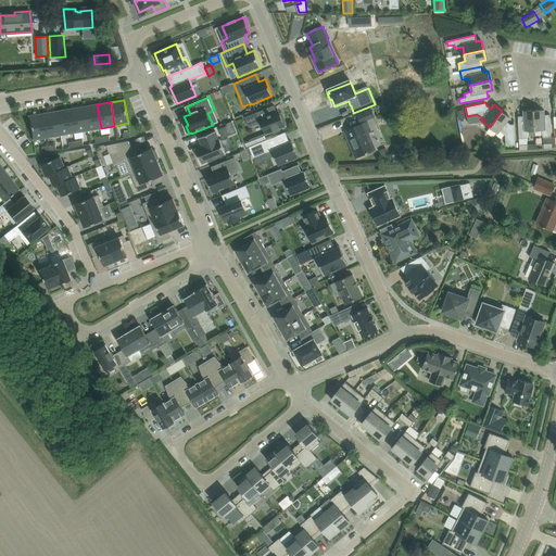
[(84,106),(87,130),(101,128),(97,104),(84,106)]
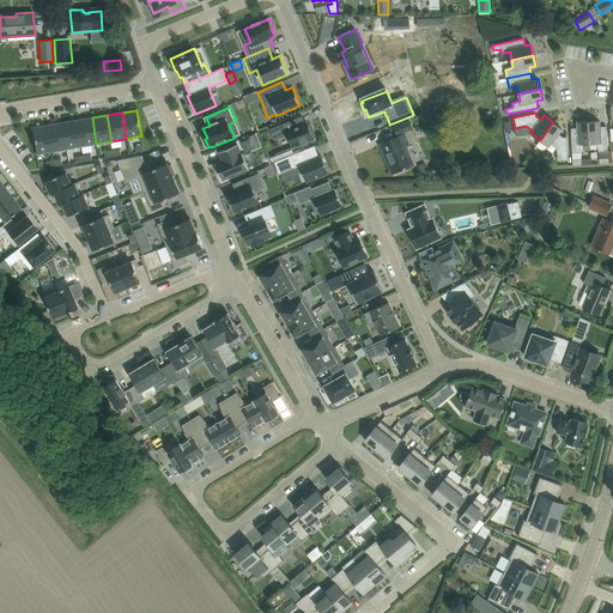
[(302,116),(271,129),(275,140),(287,135),(292,149),(315,140),(315,138),(316,138),(310,123),(308,123),(308,121),(304,122),(302,116)]
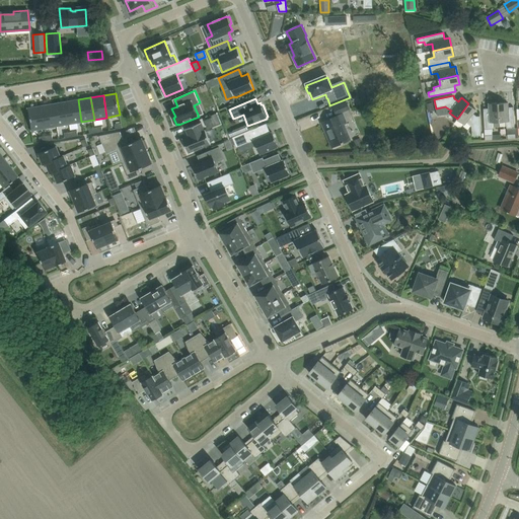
[(69,124),(81,122),(78,99),(65,102),(69,124)]
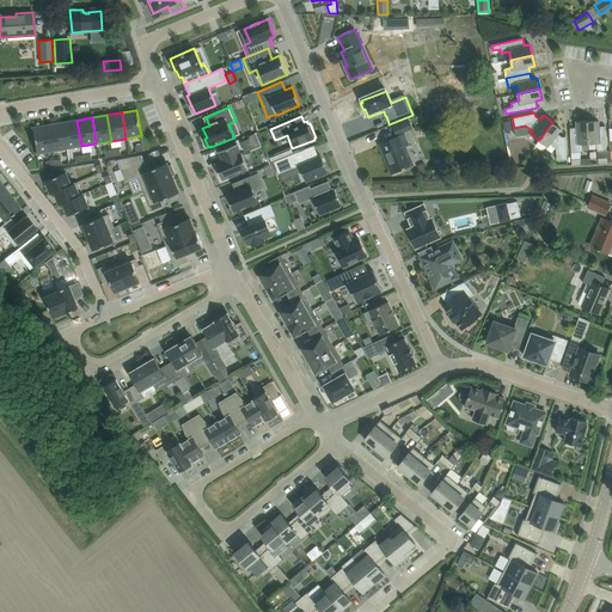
[(77,121),(62,123),(66,148),(81,146),(77,121)]
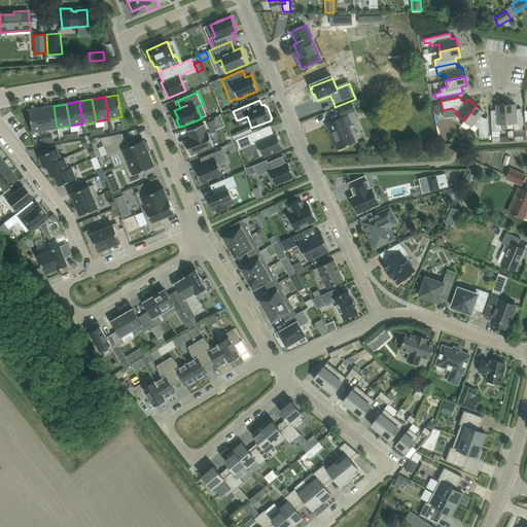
[(352,104),(350,105),(343,108),(339,109),(342,116),(351,112),(355,110),(352,104)]
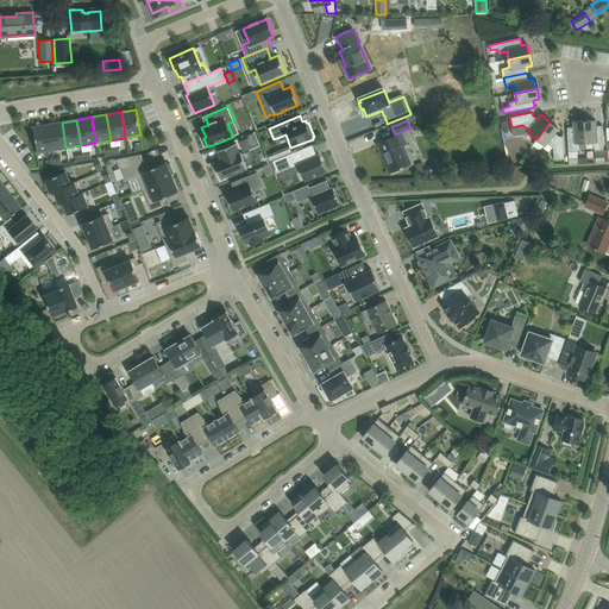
[(586,143),(585,120),(573,121),(575,127),(567,127),(569,151),(578,151),(578,143),(586,143)]
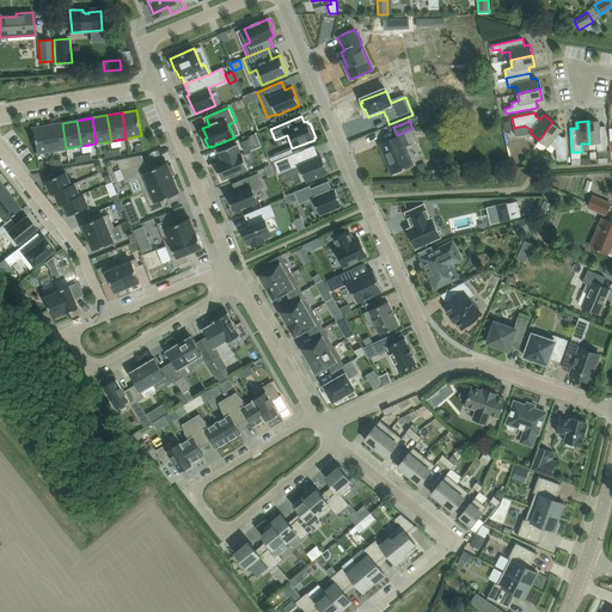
[(599,127),(599,121),(588,121),(589,144),(597,144),(598,151),(607,150),(606,126),(599,127)]
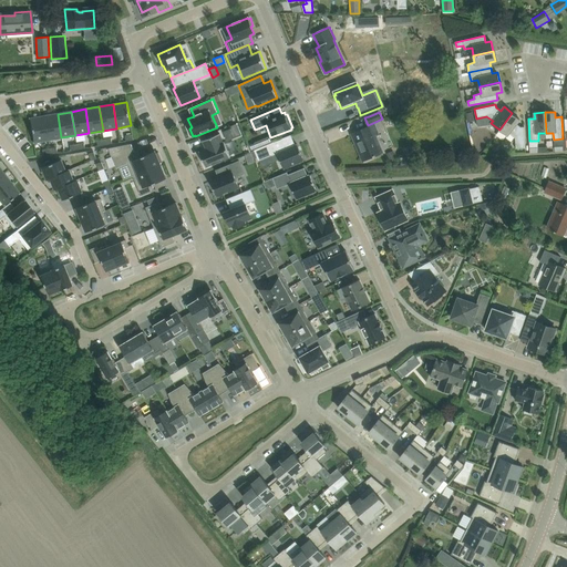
[(519,120),(512,113),(500,130),(507,135),(509,133),(515,138),(516,148),(525,148),(524,126),(521,127),(516,124),(519,120)]
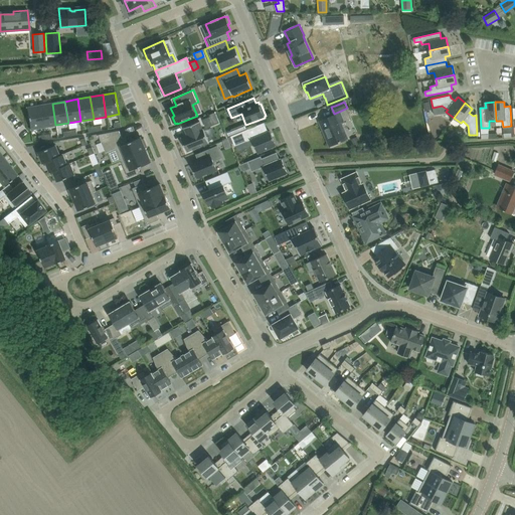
[(43,127),(55,125),(52,104),(39,106),(43,127)]
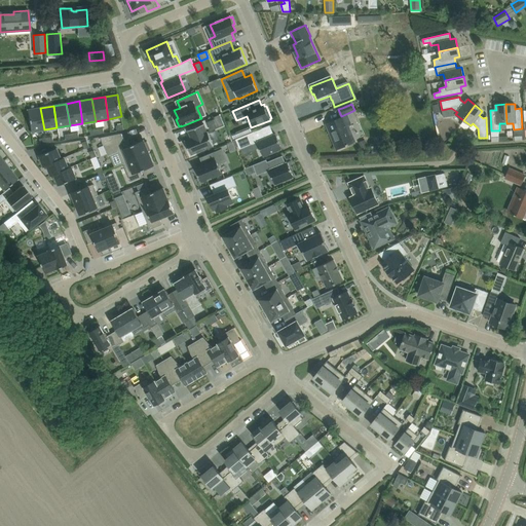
[(28,110),(31,133),(44,129),(40,108),(28,110)]
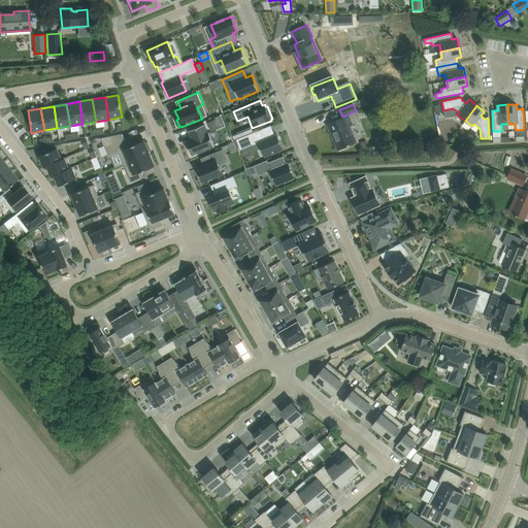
[(220,114),(215,118),(216,119),(219,128),(224,125),(220,114)]
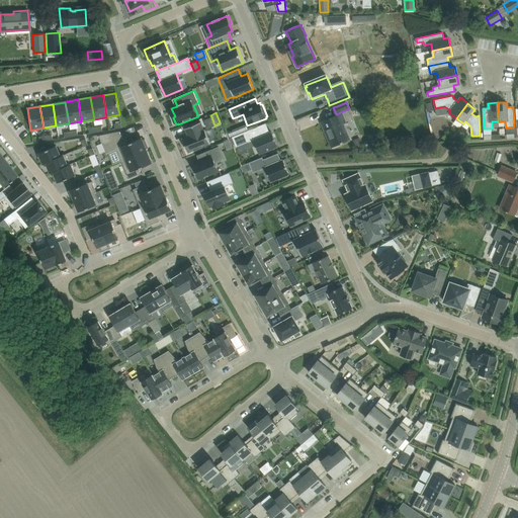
[(322,122),(325,132),(332,147),(341,143),(343,143),(343,142),(350,139),(343,121),(345,120),(342,113),(322,122)]
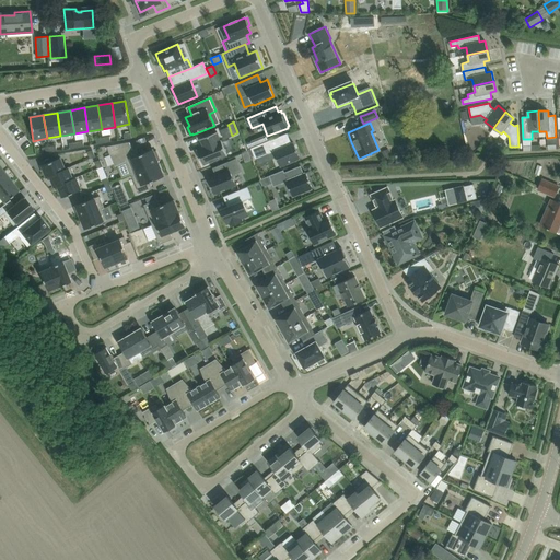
[(203,147),(197,150),(202,164),(228,154),(221,140),(220,140),(217,131),(200,139),(203,147)]
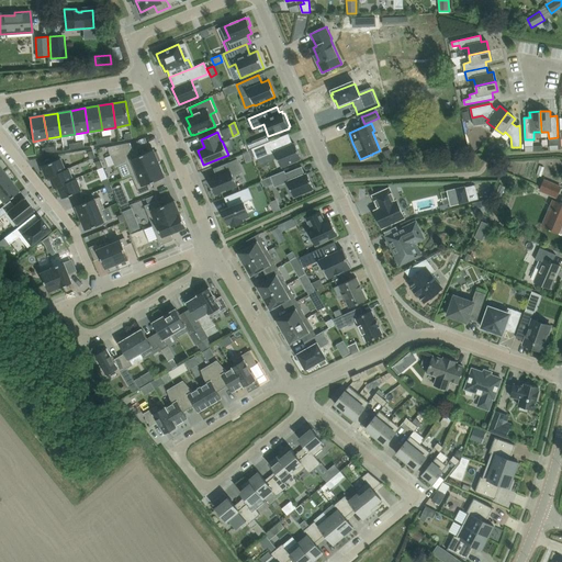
[(255,147),(251,148),(256,159),(274,152),(281,167),(302,159),(294,142),(292,143),(289,134),(255,147)]
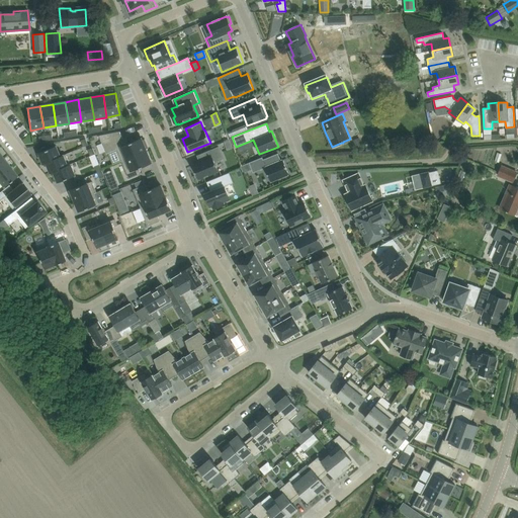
[(125,137),(122,139),(119,132),(99,136),(106,153),(116,148),(122,161),(147,150),(146,149),(148,148),(145,140),(143,141),(142,138),(128,143),(125,137)]
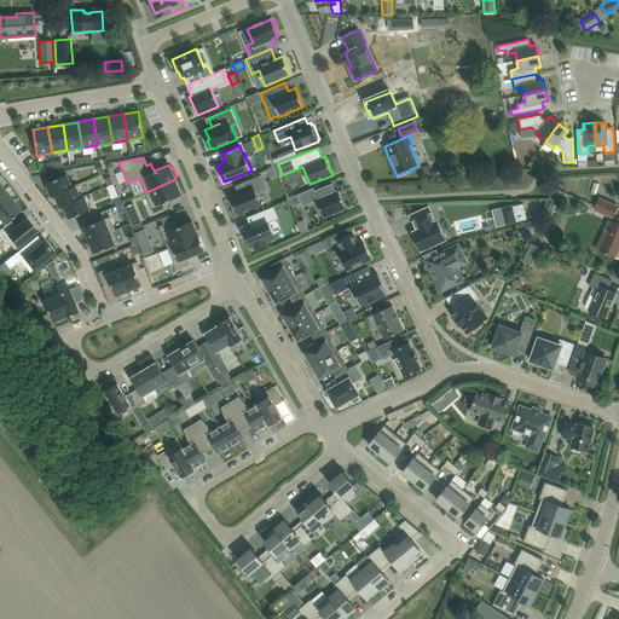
[(428,165),(422,167),(426,175),(433,173),(428,165)]
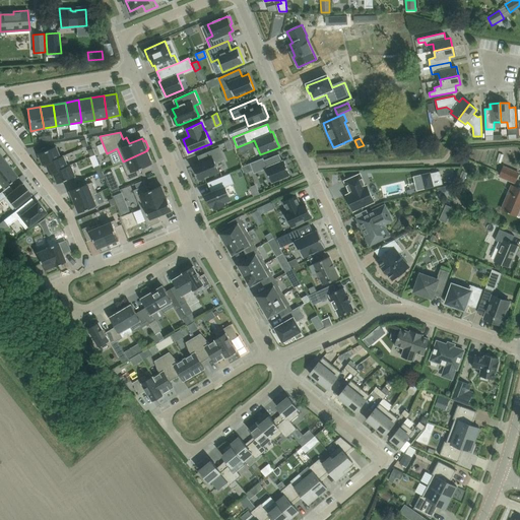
[(230,140),(224,142),(228,150),(233,148),(230,140)]
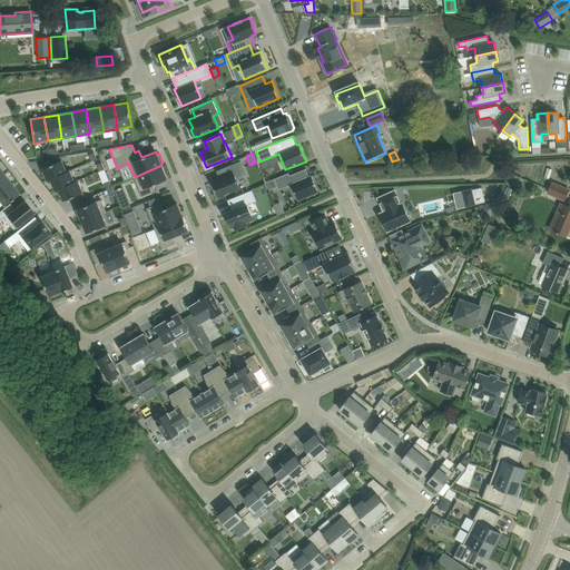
[(48,180),(51,179),(59,176),(59,174),(66,170),(61,160),(42,168),(48,180)]
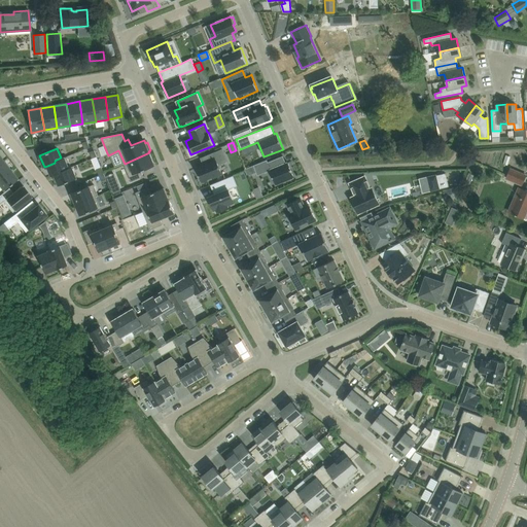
[(203,164),(196,167),(203,182),(222,174),(218,165),(227,162),(222,148),(200,157),(203,164)]
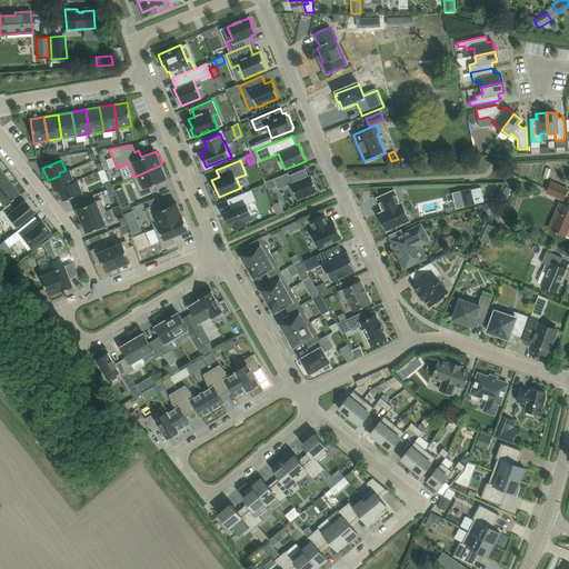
[(135,177),(142,197),(155,191),(152,185),(167,179),(161,165),(135,177)]
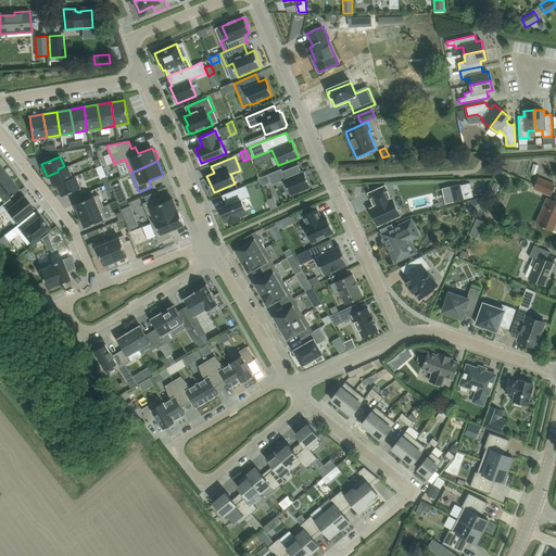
[(58,172),(50,175),(54,186),(58,185),(65,181),(65,180),(73,177),(75,176),(70,164),(67,165),(64,166),(58,169),(58,172)]
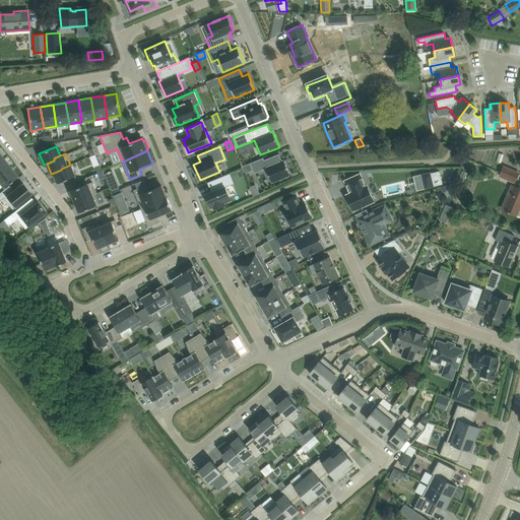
[(264,160),(263,157),(242,167),(244,173),(253,170),(254,173),(266,168),(272,183),(290,176),(284,159),(282,160),(279,154),(264,160)]
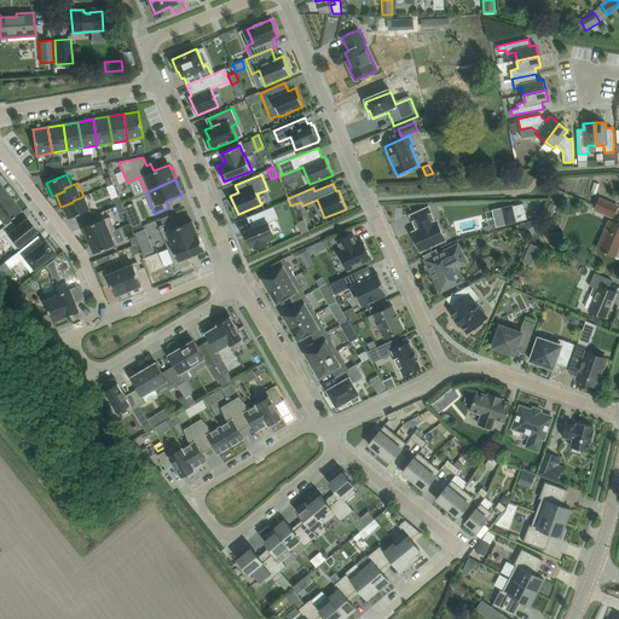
[(0,208),(12,200),(4,189),(0,191),(0,208)]
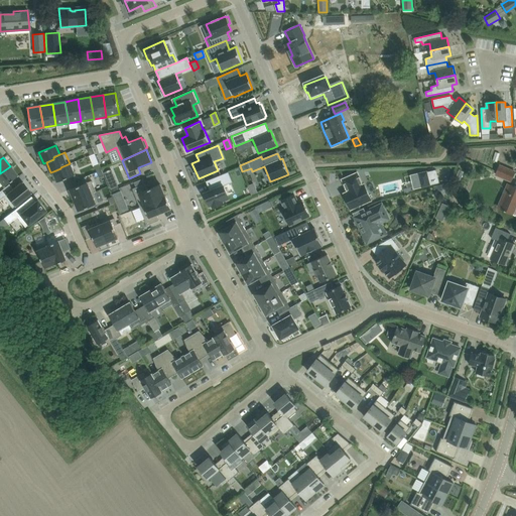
[(60,168),(53,171),(57,181),(75,174),(71,162),(68,164),(60,167),(60,168)]
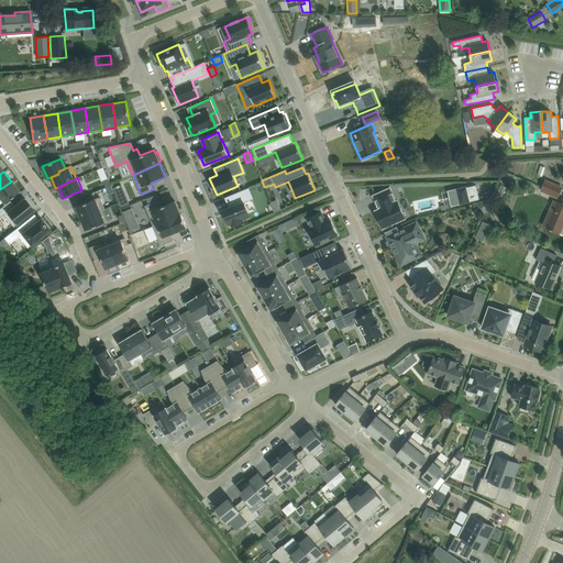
[(562,186),(544,178),(540,190),(558,198),(562,186)]
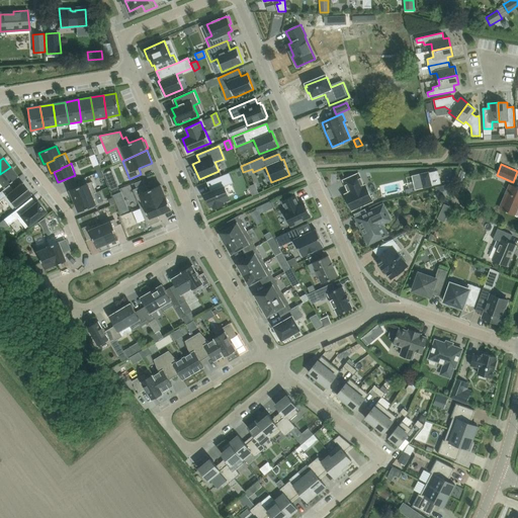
[(10,167),(0,174),(0,182),(3,186),(17,175),(10,167)]
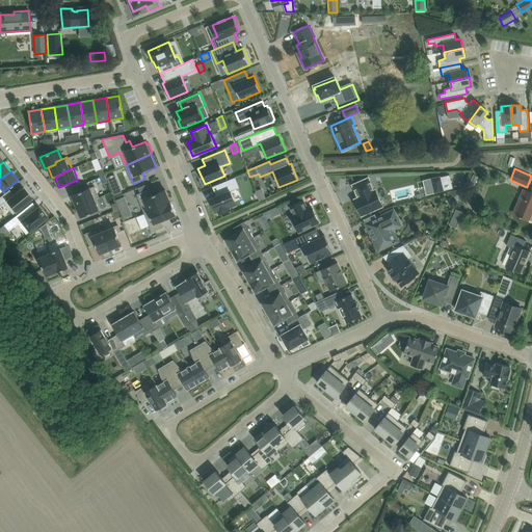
[(115,175),(107,178),(111,186),(114,195),(123,192),(118,183),(115,175)]
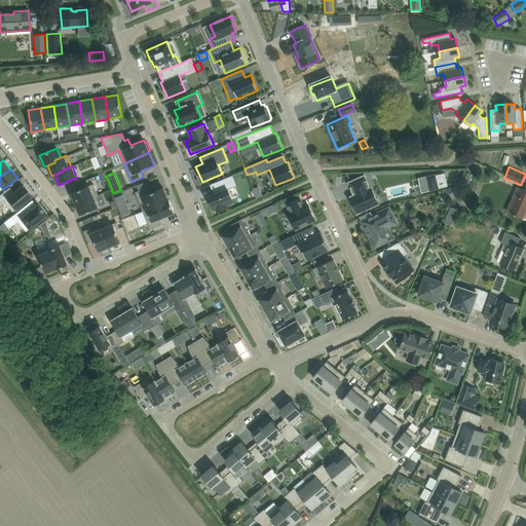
[(445,173),(436,175),(436,174),(426,176),(429,191),(448,186),(445,173)]
